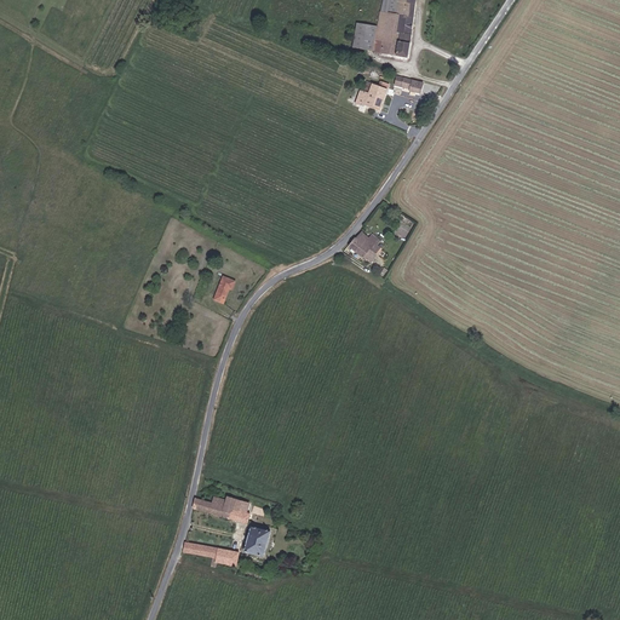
[(374,56),(374,58),(395,62),(395,65),(402,65),(411,0),(407,0),(383,0),(382,15),(379,15),(377,32),(374,56)]
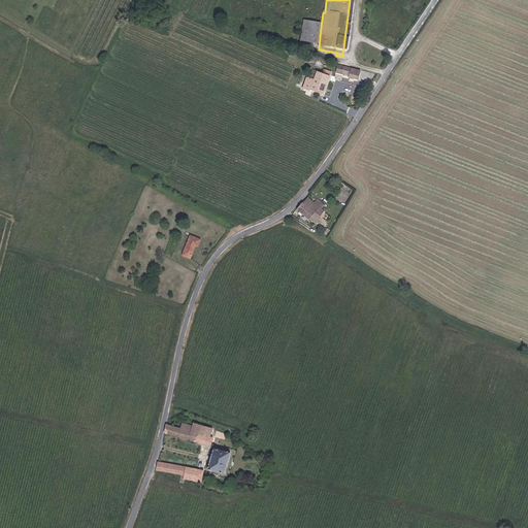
[(299,44),(319,47),(321,27),(301,25),(299,44)]
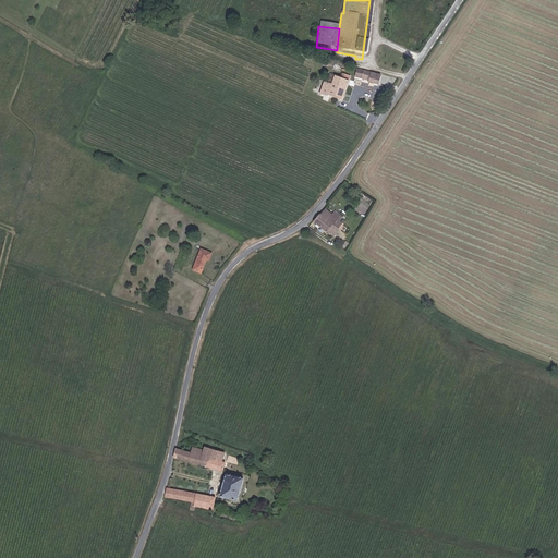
[(363,76),(365,69),(359,67),(356,74),(363,76)]
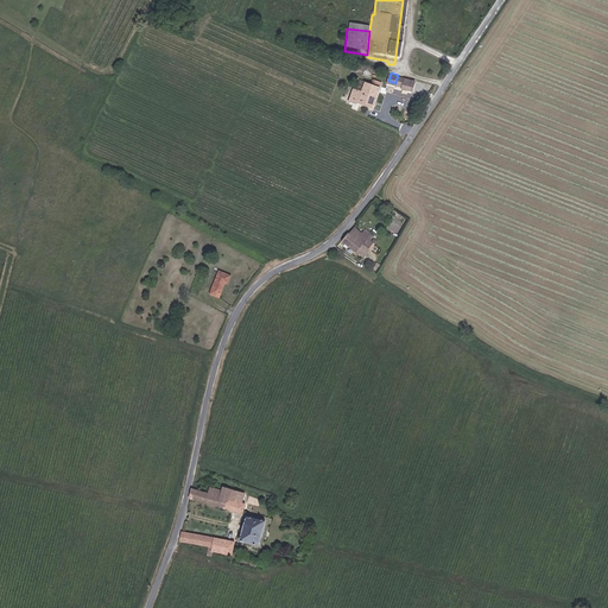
[(404,86),(406,77),(398,75),(396,83),(404,86)]
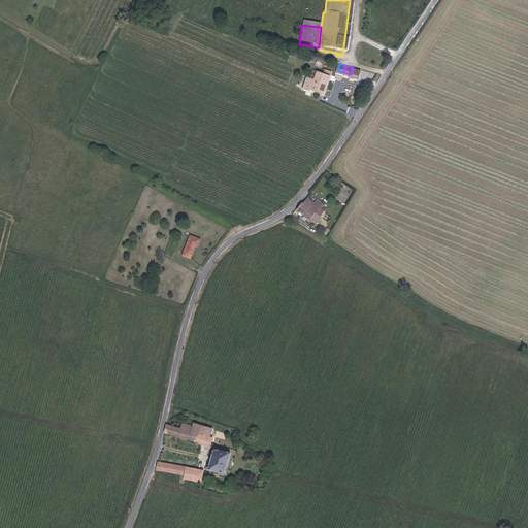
[(359,78),(361,69),(353,67),(351,74),(350,75),(359,78)]
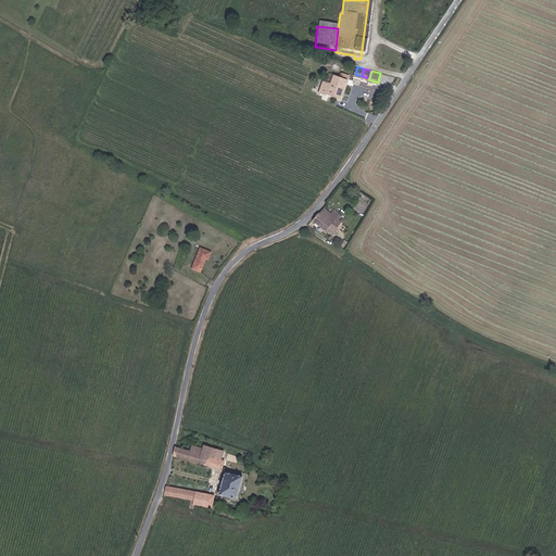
[(341,99),(349,74),(340,72),(339,76),(328,73),(326,81),(323,80),(318,91),(327,95),(327,93),(341,99)]
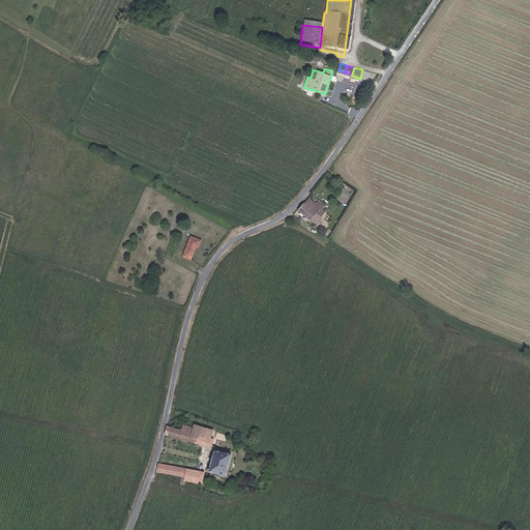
[(304,204),(303,203),(298,210),(311,219),(312,219),(318,224),(324,216),(325,218),(332,208),(319,199),(316,202),(310,198),(304,204)]
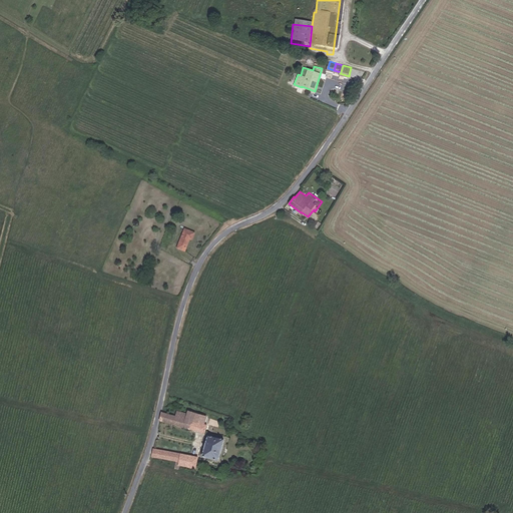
[(188,239),(191,232),(180,228),(174,247),(182,250),(186,238),(188,239)]
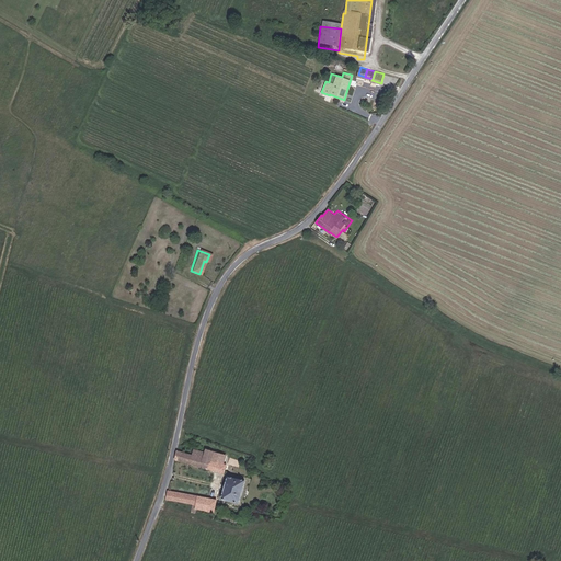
[(226,455),(206,449),(205,454),(204,459),(224,465),(226,455)]
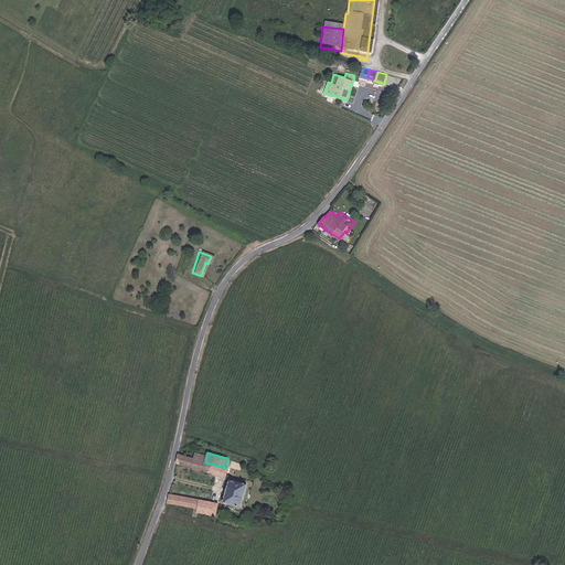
[(194,459),(179,455),(177,464),(225,478),(227,468),(225,468),(205,462),(194,459)]
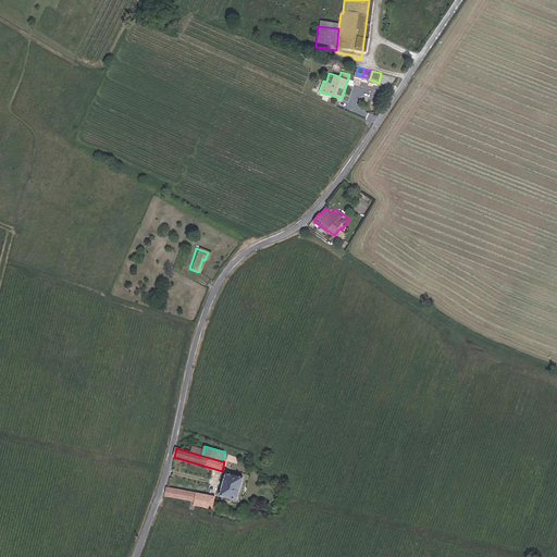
[(243,479),(225,474),(223,481),(222,482),(221,489),(222,490),(220,497),(237,502),(239,493),(242,493),(243,487),(242,486),(243,479)]
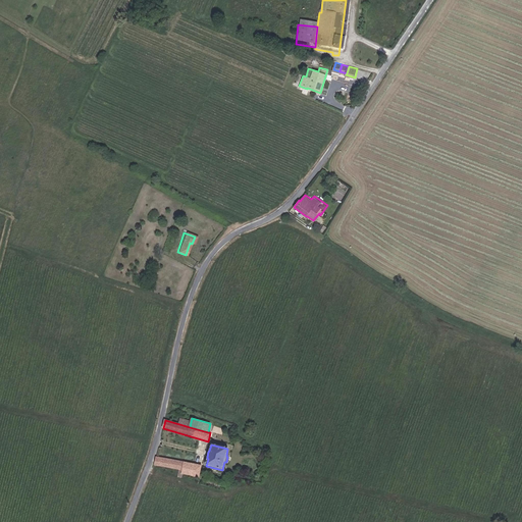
[(178,470),(177,478),(180,478),(181,474),(199,478),(201,466),(156,458),(154,466),(178,470)]
